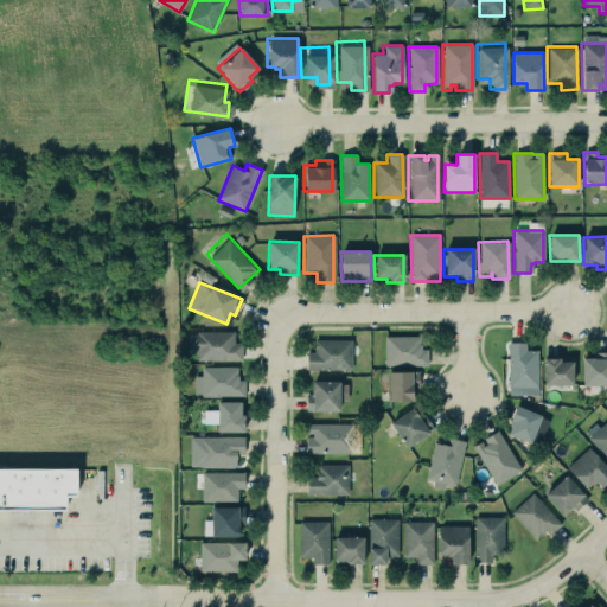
[(195,331),(231,331),(232,343),(240,343),(241,360),(195,360),(195,352),(186,352),(186,333),(195,333),(195,331)]
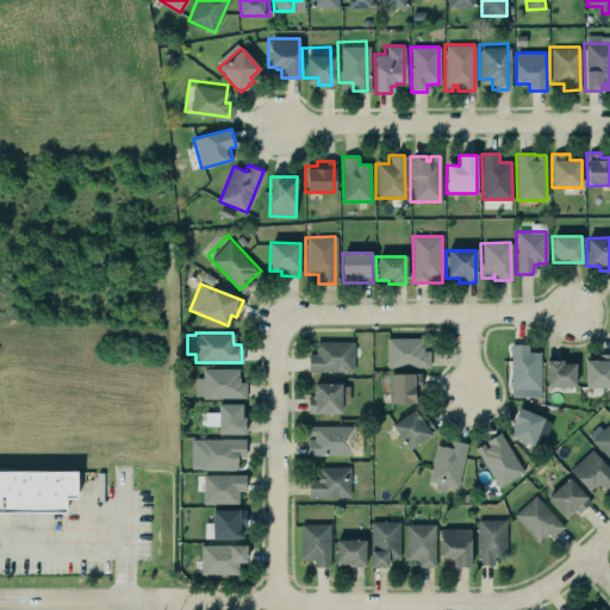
[(386,335),(424,334),(424,362),(386,363),(386,335)]
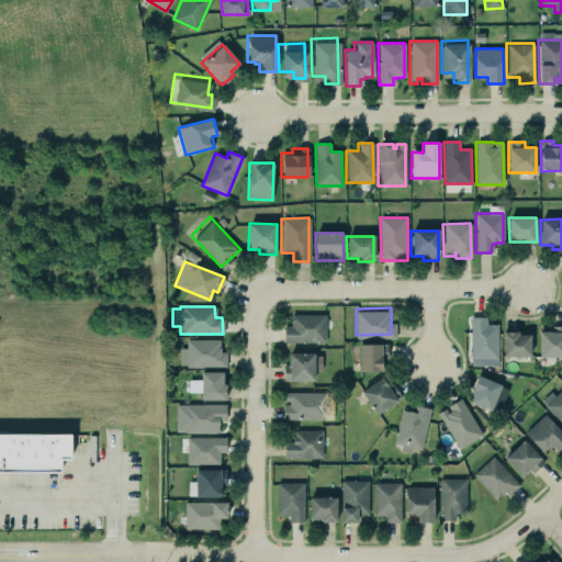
[(325,343),(326,315),(291,315),(291,326),(284,326),(283,343),(325,343)]
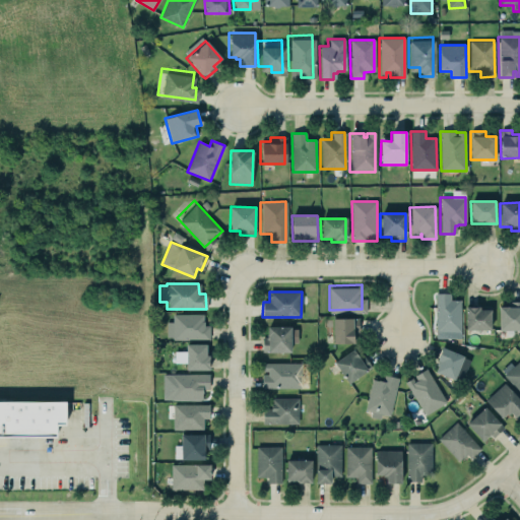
[(436,294),(437,332),(461,332),(460,300),(451,301),(450,294),(436,294)]
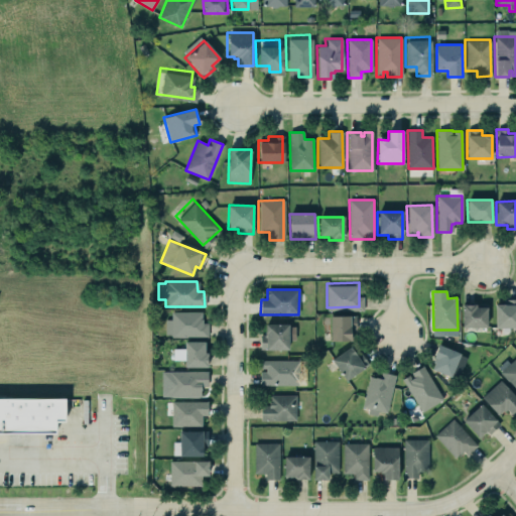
[(504,299),(515,298),(515,329),(494,329),(493,305),(504,304),(504,299)]
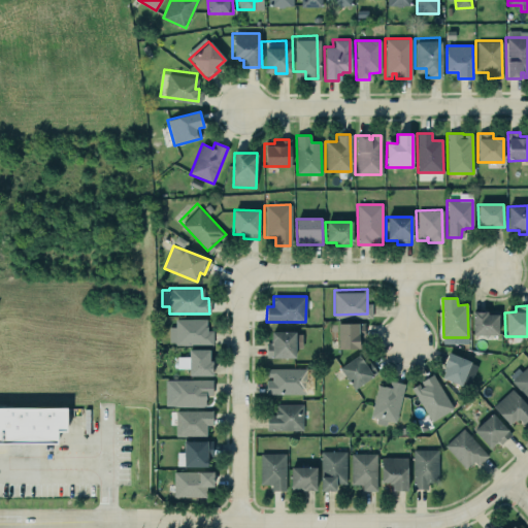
[(470,312),(471,334),(497,335),(497,316),(486,316),(486,312),(470,312)]
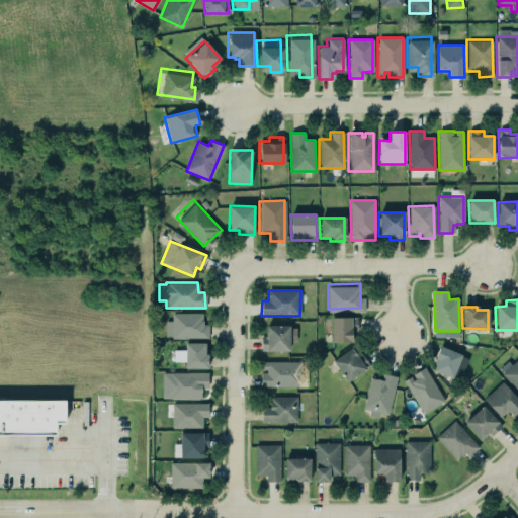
[(330,312),(349,312),(349,336),(330,336),(330,312)]
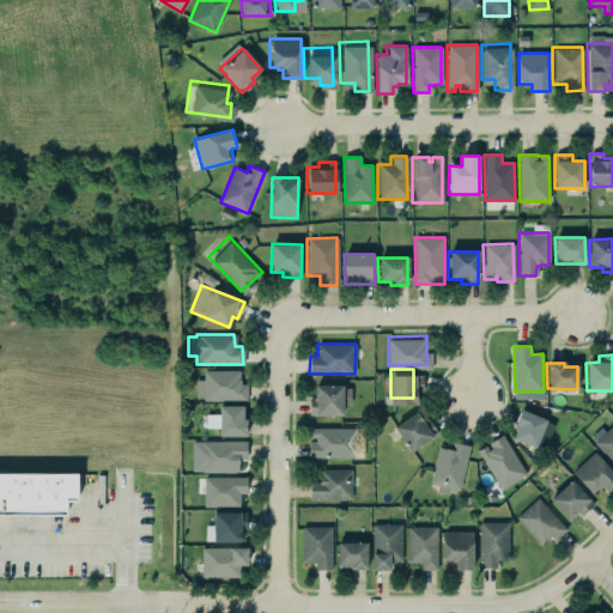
[(248,400),(248,384),(241,384),(241,370),(204,371),(204,380),(196,380),(196,401),(248,400)]
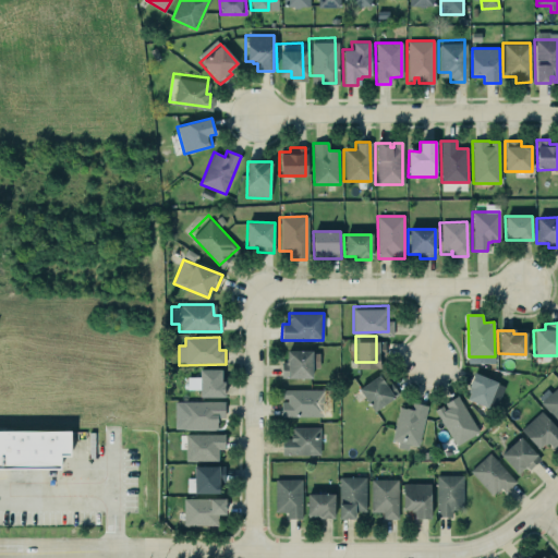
[(319,368),(319,352),(287,351),(287,362),(282,362),(281,378),(312,378),(312,367),(319,368)]
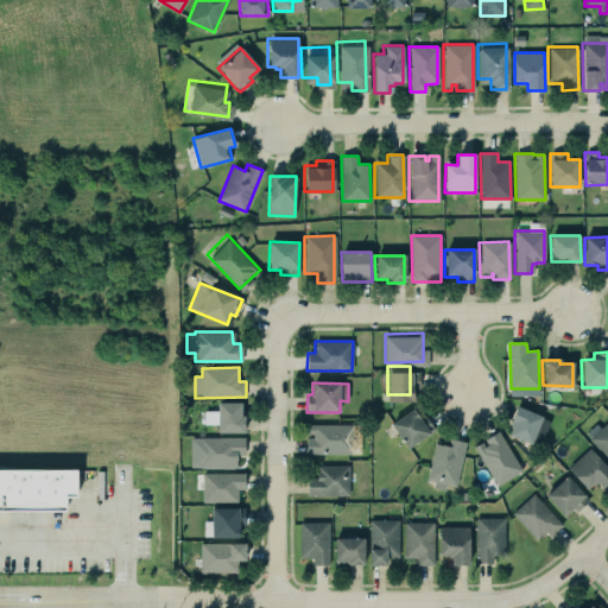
[(244,432),(244,403),(217,403),(217,411),(204,411),(204,425),(217,425),(217,432),(244,432)]
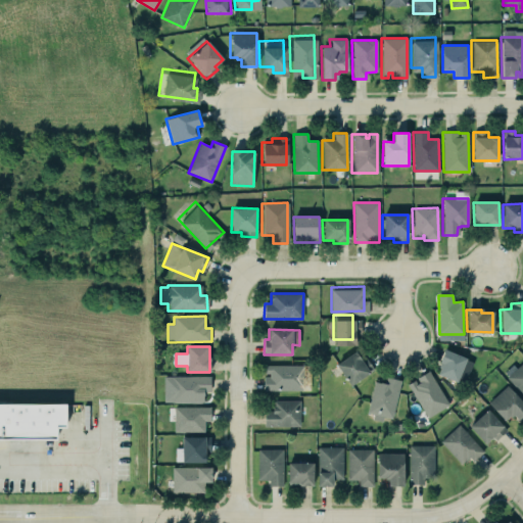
[(443,349),(465,360),(455,383),(436,375),(440,365),(438,363),(443,349)]
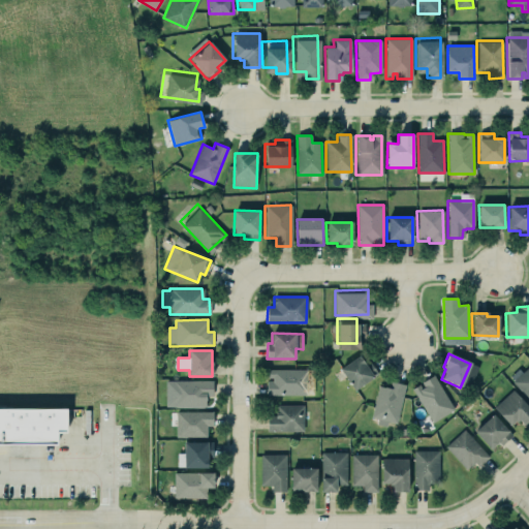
[(358,356),(338,371),(353,392),(373,378),(376,373),(368,362),(364,365),(358,356)]
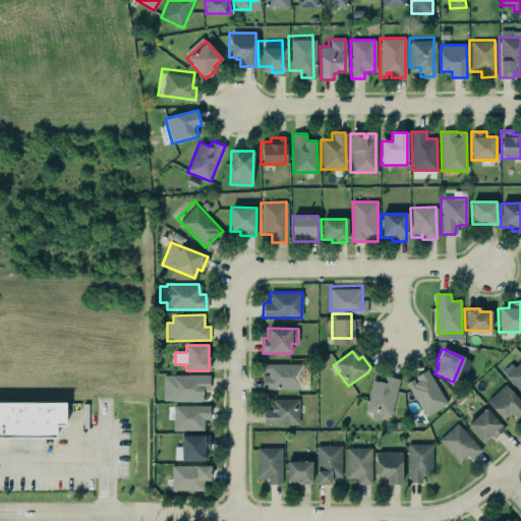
[(263,361),(301,360),(302,389),(264,389),(263,361)]
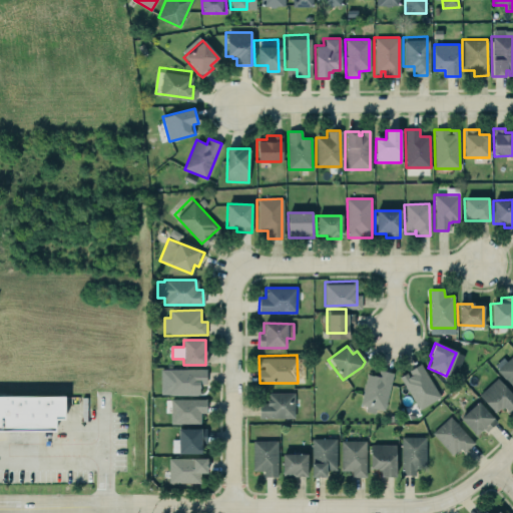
[(493,367),(512,387),(512,355),(507,362),(503,358),(493,367)]
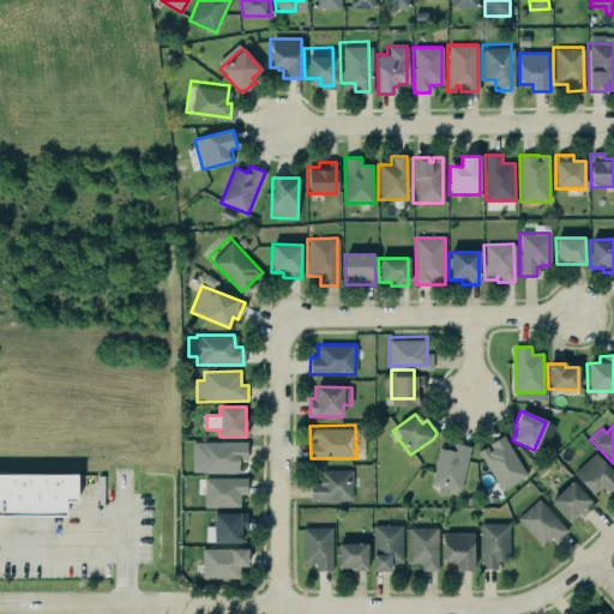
[(476,451),(485,446),(488,451),(491,449),(487,443),(501,434),(527,475),(522,477),(500,491),(476,451)]
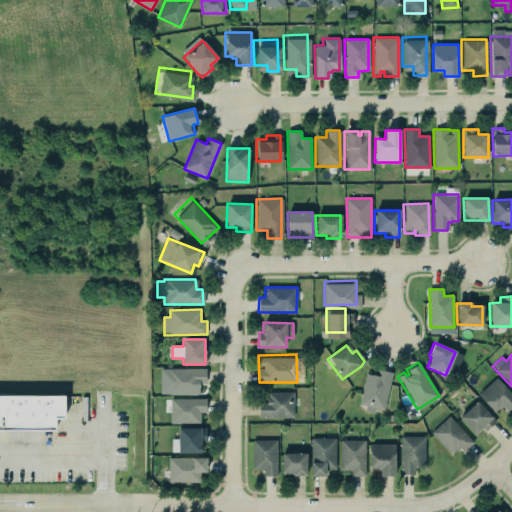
[(204,368),(166,368),(166,393),(197,393),(197,383),(204,383),(204,368)]
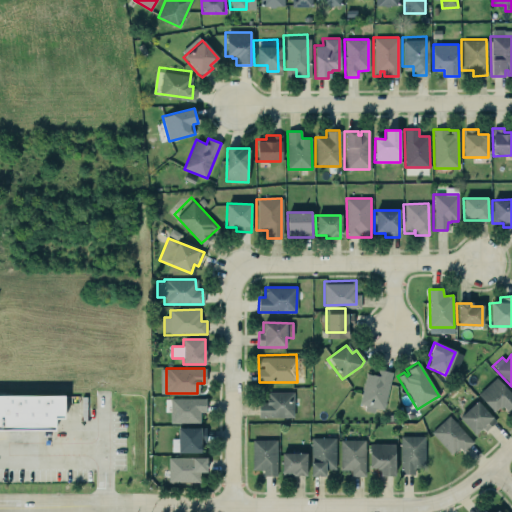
[(359,407),(375,411),(376,408),(385,410),(392,372),(378,369),(377,375),(366,373),(359,407)]
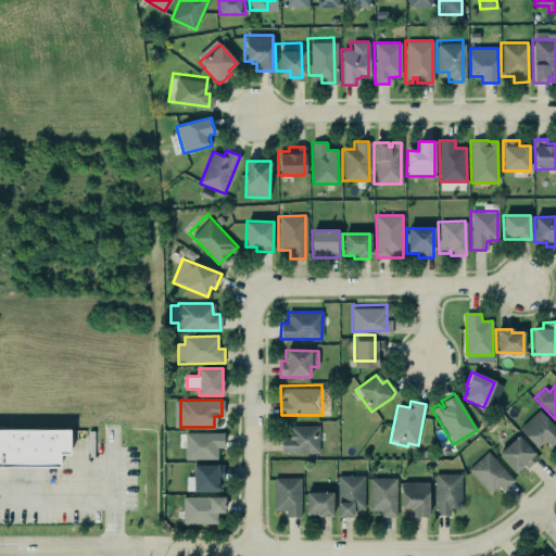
[(538,409),(555,430),(555,442),(550,449),(545,442),(542,445),(540,443),(534,449),(516,428),(538,409)]
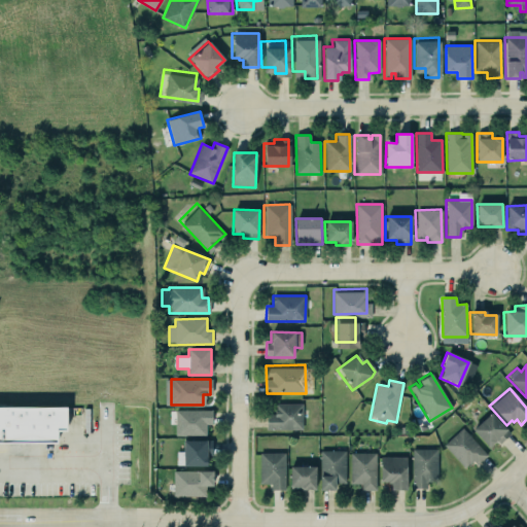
[(0,403),(0,440),(56,440),(54,425),(67,425),(67,403),(0,403)]
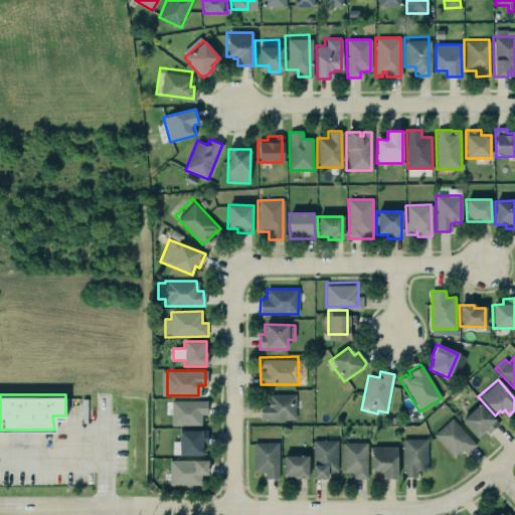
[(259,404),(267,404),(268,394),(294,394),(294,419),(259,419),(259,404)]
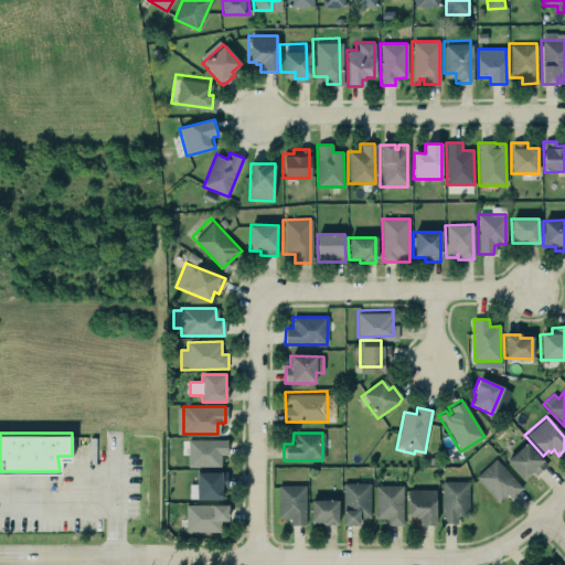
[(189,467),(222,467),(222,456),(227,456),(227,439),(189,439),(189,467)]
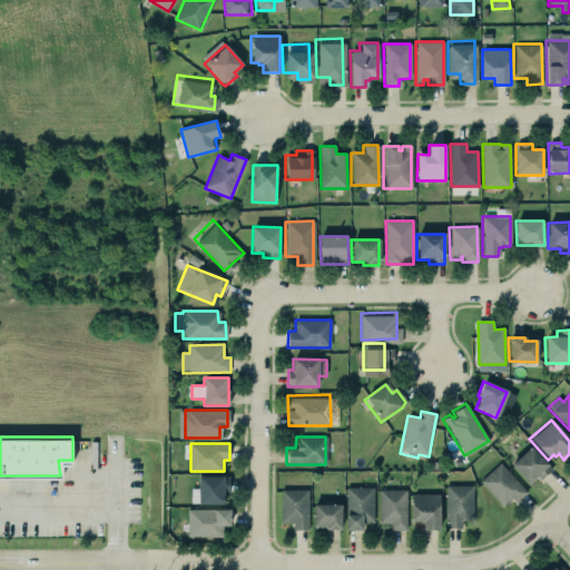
[(530,487),(551,468),(531,446),(511,465),(530,487)]
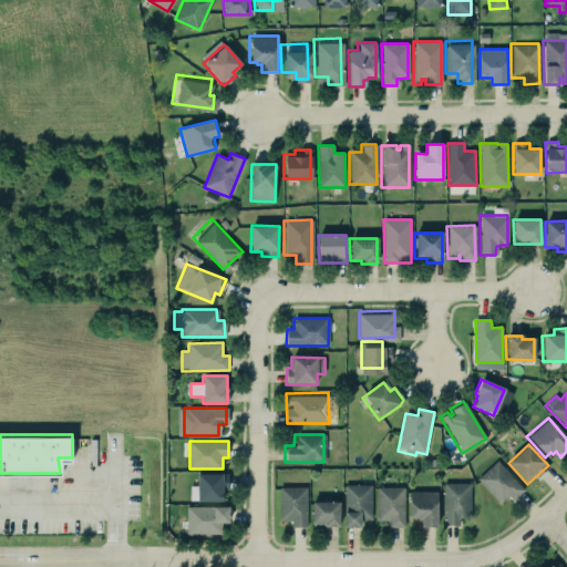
[(525,490),(496,461),(477,480),(500,504),(507,496),(513,502),(525,490)]
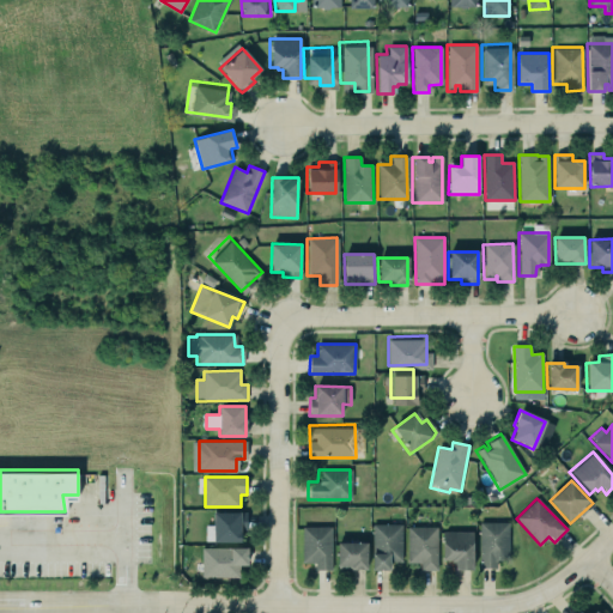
[(247,513),(213,511),(213,526),(206,526),(206,541),(241,542),(241,529),(247,529),(247,513)]
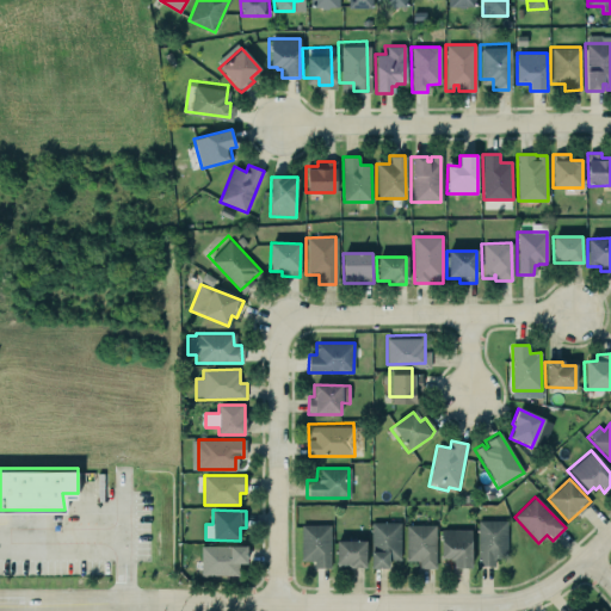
[(479,566),(495,566),(495,559),(507,559),(507,520),(477,520),(479,566)]
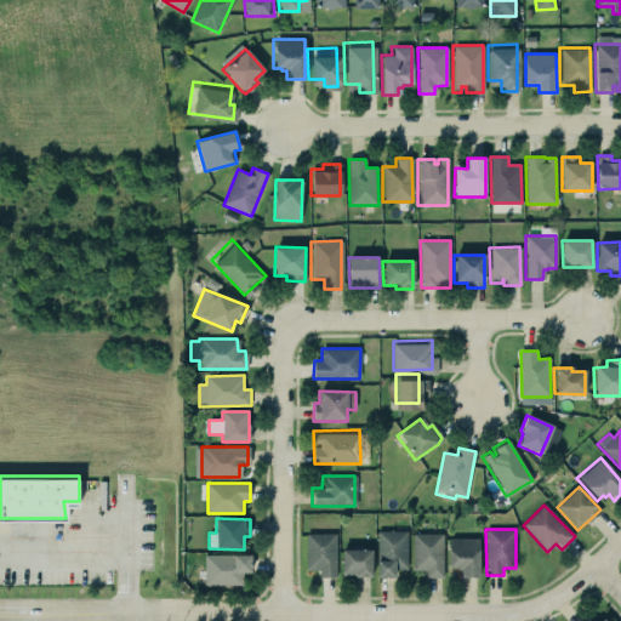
[(377,577),(396,577),(396,569),(406,570),(408,531),(379,530),(377,577)]
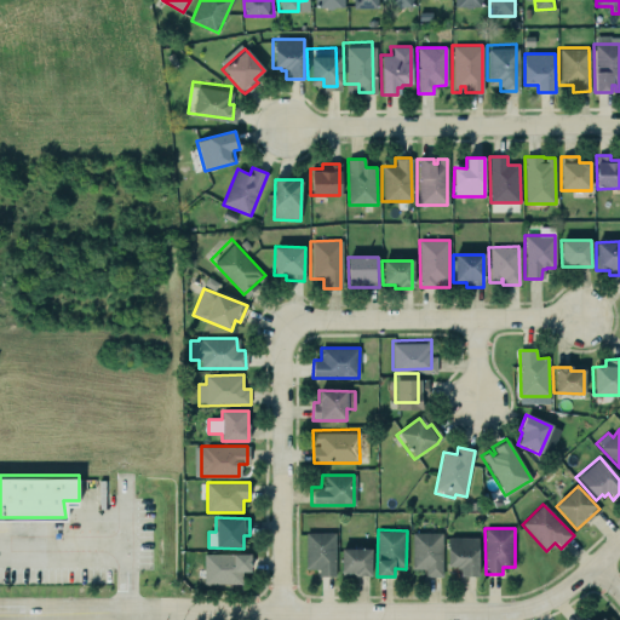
[(305,533),(306,569),(320,569),(320,577),(336,577),(336,532),(305,533)]
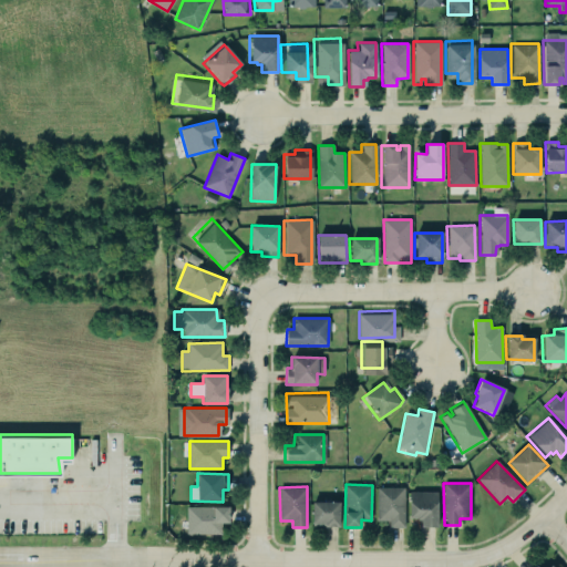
[(375,487),(403,486),(403,527),(388,527),(388,521),(375,521),(375,487)]
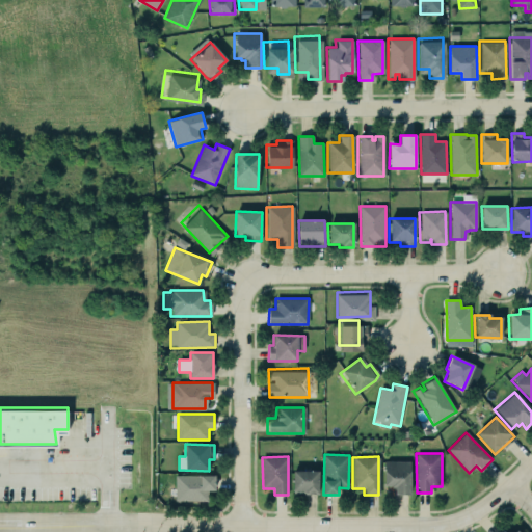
[(382,461),(408,461),(408,487),(408,496),(401,497),(394,496),(394,488),(390,488),(390,486),(382,487),(382,461)]
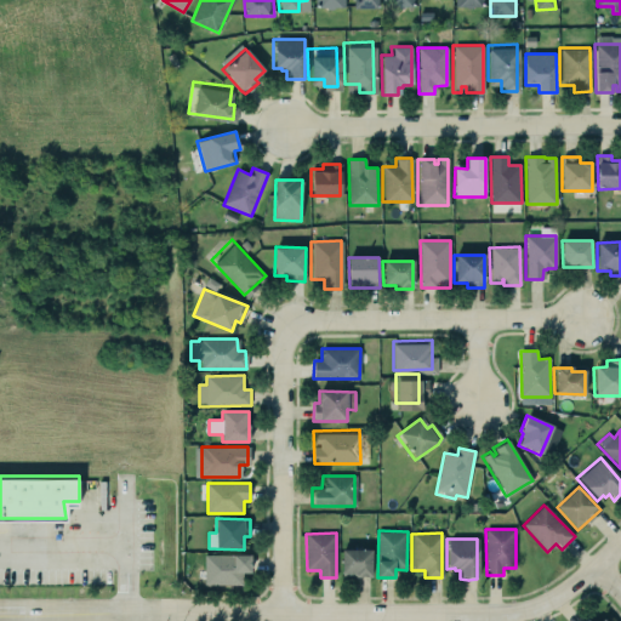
[(342,576),(371,576),(372,550),(342,550),(342,576)]
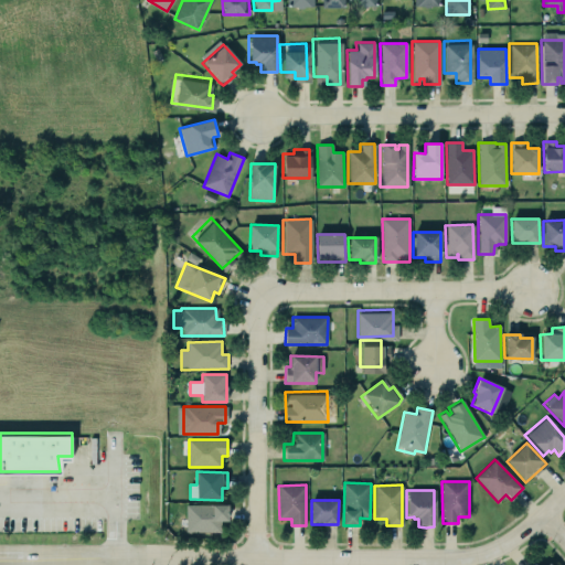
[(185,532),(221,532),(221,521),(228,521),(227,504),(185,504),(185,532)]
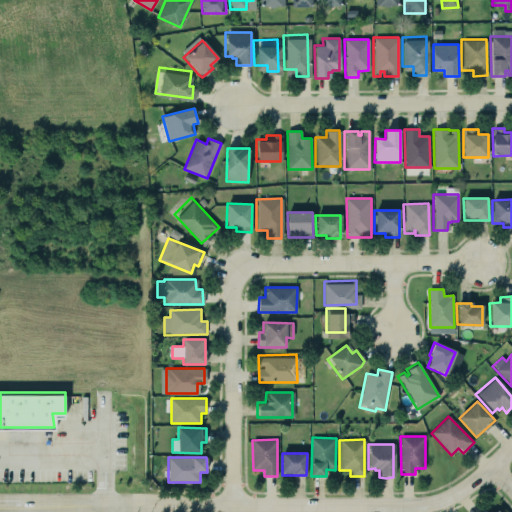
All buildings are outlined.
